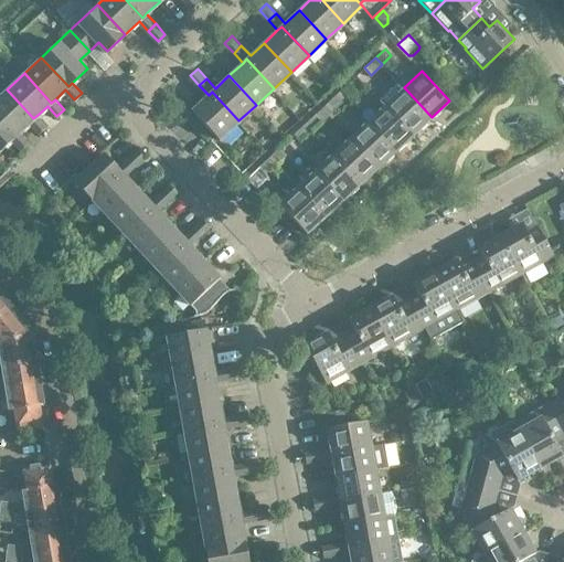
[(350,82),(341,89),(348,97),(357,88),(350,82)]
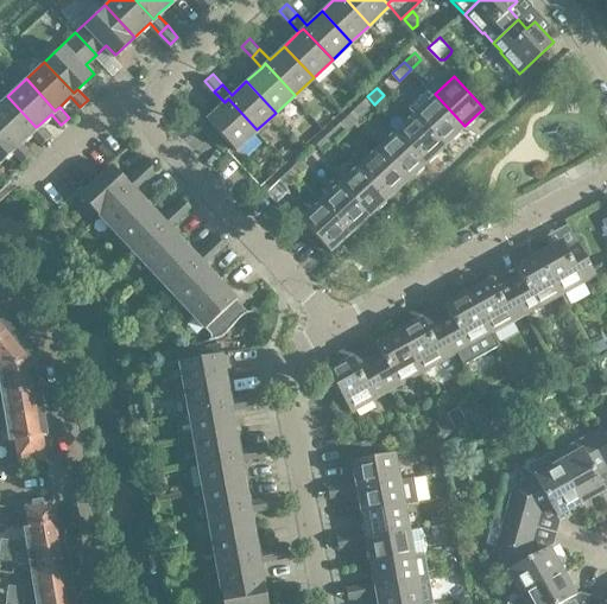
[(429,88),(410,106),(416,112),(446,144),(465,126),(435,94),(429,88)]
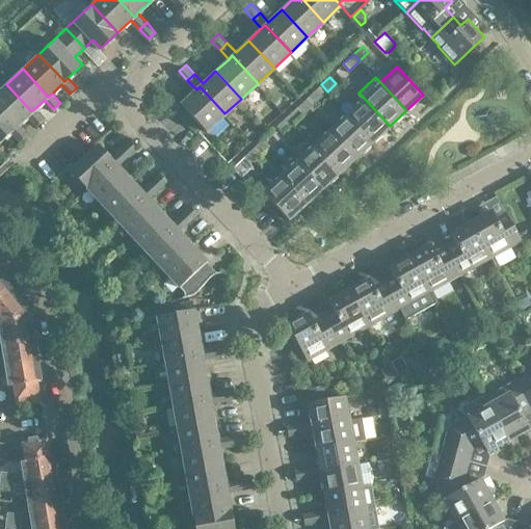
[(6,84),(0,89),(0,110),(16,127),(19,124),(28,114),(37,124),(44,117),(35,108),(31,111),(6,84)]
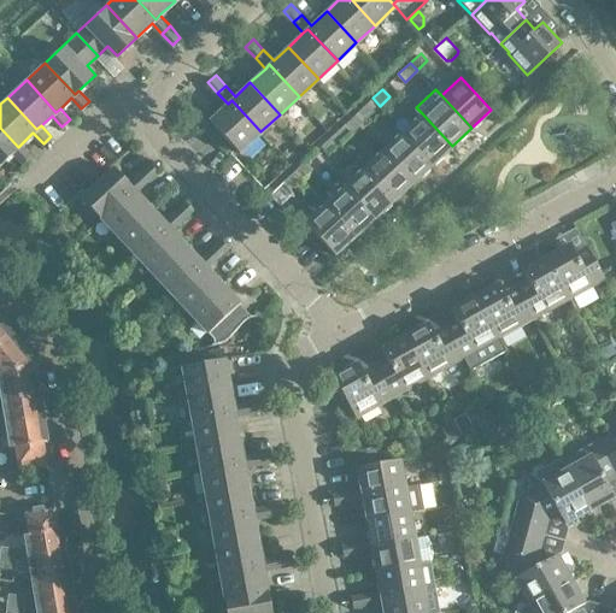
[(373,98),(361,110),(368,117),(380,106),(373,98)]
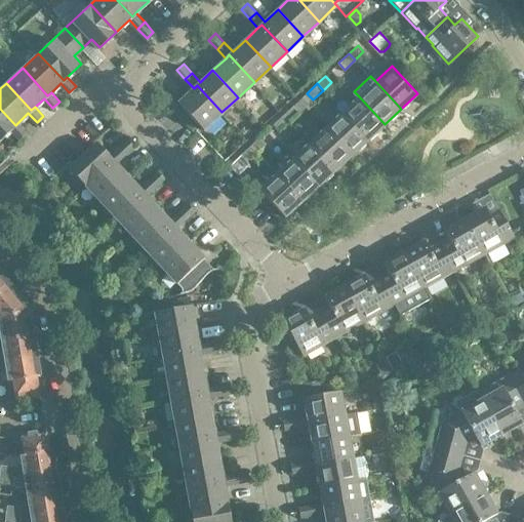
[(205,128),(222,112),(197,85),(194,88),(179,102),(205,128)]
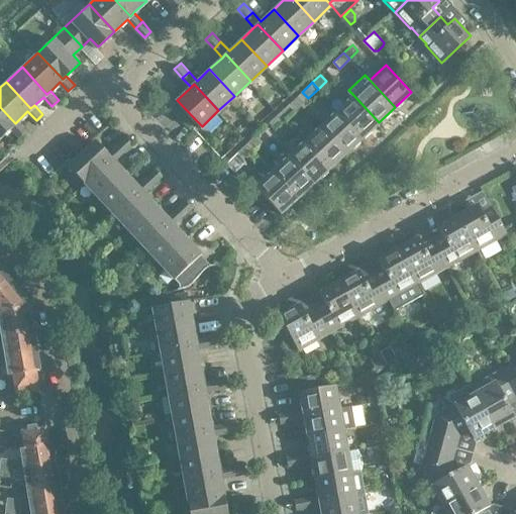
[(353,95),(337,110),(363,136),(379,122),(353,95)]
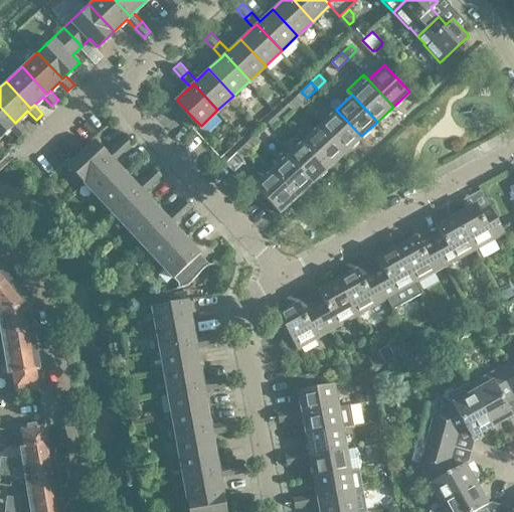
[(287,104),(279,112),(285,118),(293,110),(287,104)]
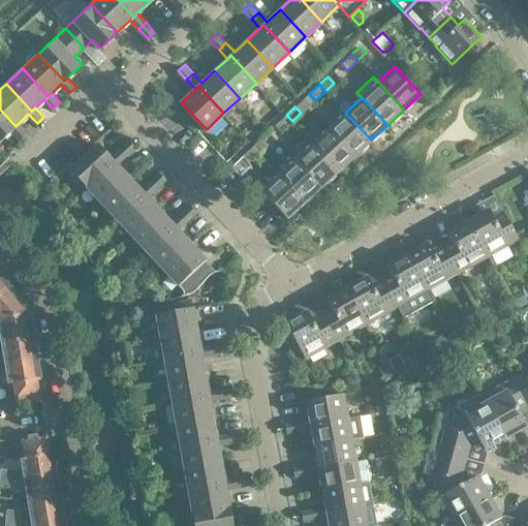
[(16,126),(0,110),(0,140),(12,129),(21,138),(28,132),(19,123),(16,126)]
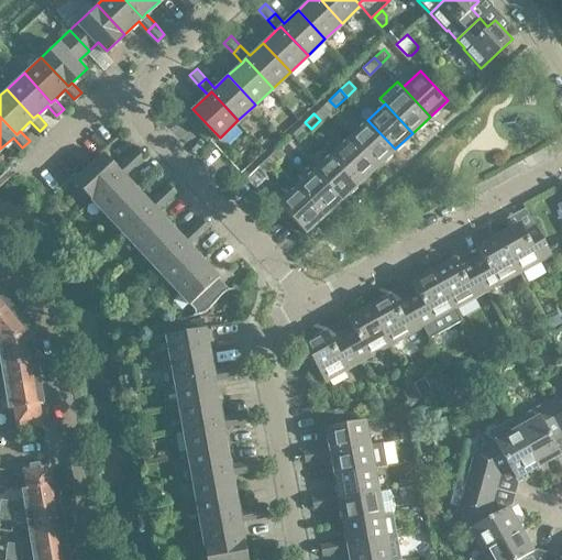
[(367,120),(350,136),(377,165),(395,149),(367,120)]
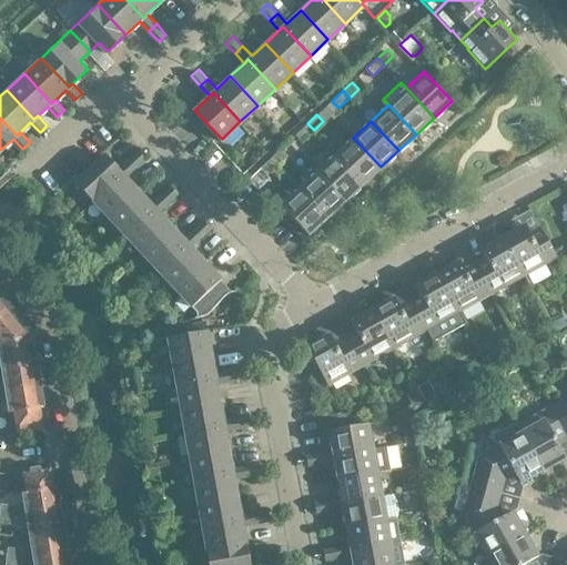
[(307,123),(296,133),(303,140),(314,130),(307,123)]
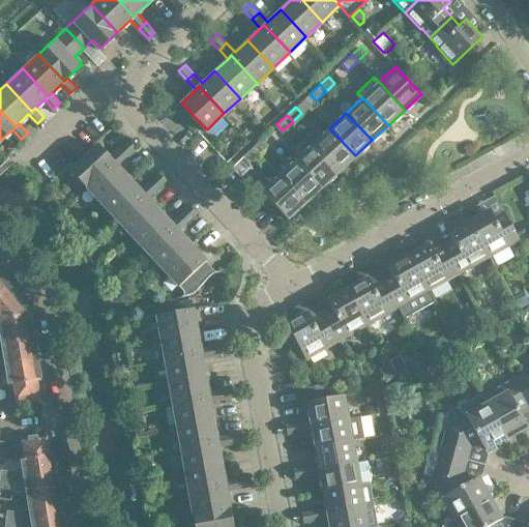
[(329,128),(313,143),(339,171),(355,155),(329,128)]
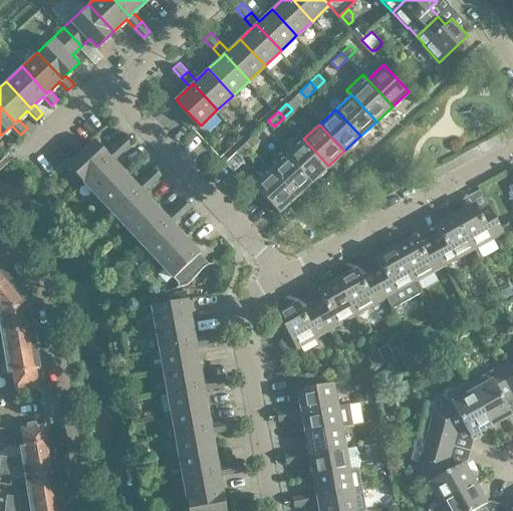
[(255,133),(246,141),(252,147),(261,139),(255,133)]
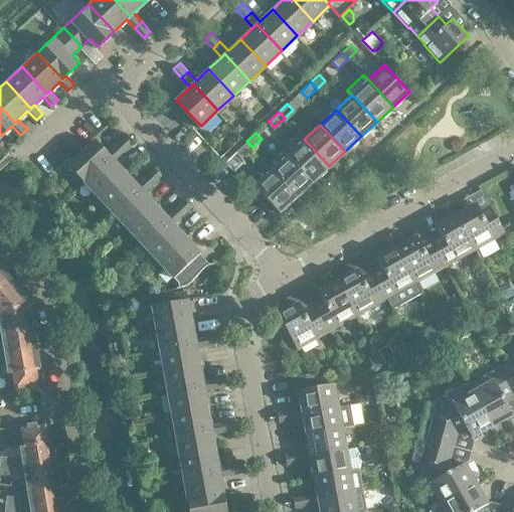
[(133,142),(127,135),(118,143),(124,150),(133,142)]
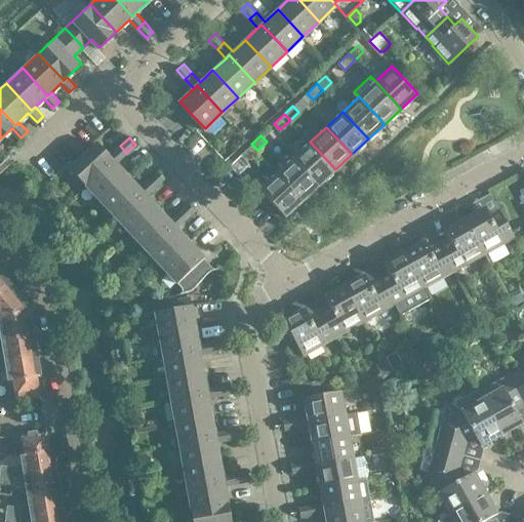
[(97,141),(71,166),(86,184),(114,158),(111,155),(97,141)]
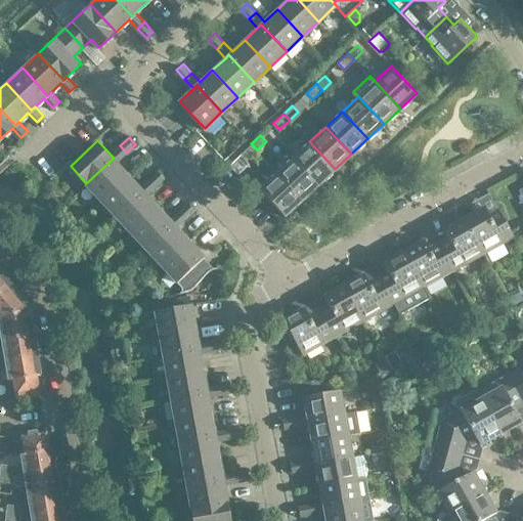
[(309,141),(293,157),(318,184),(335,169),(309,141)]
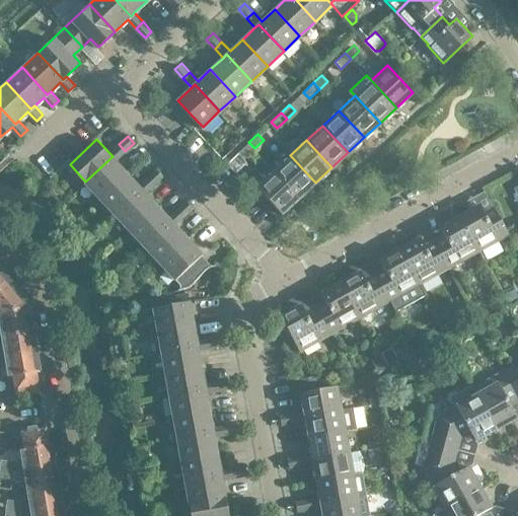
[(254,148),(248,142),(239,151),(245,157),(254,148)]
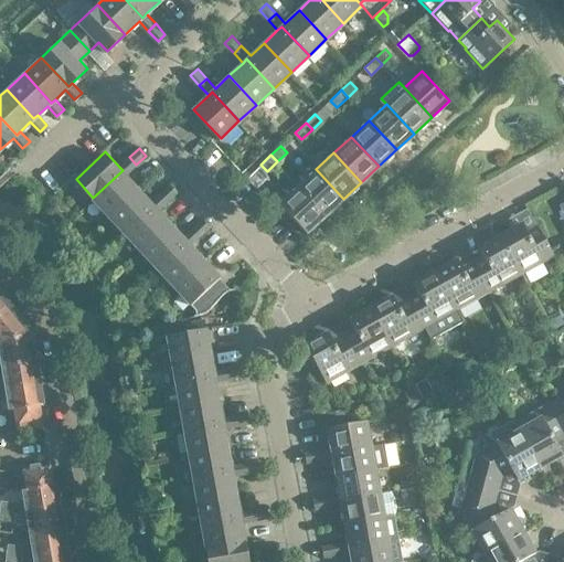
[(123,170),(93,198),(109,214),(139,188),(126,173),(136,165),(129,157),(119,167),(123,170)]
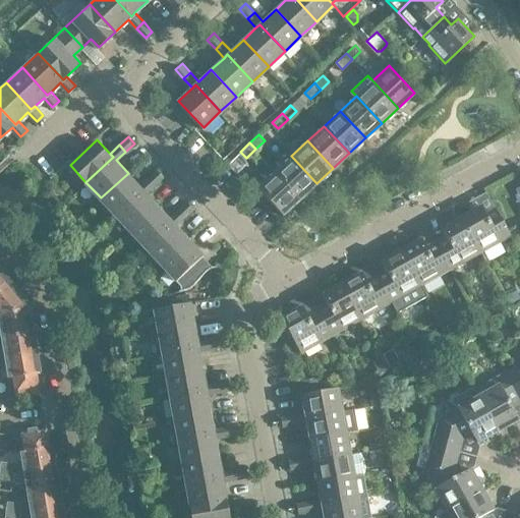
[(291,156),(275,171),(300,197),(316,183),(291,156)]
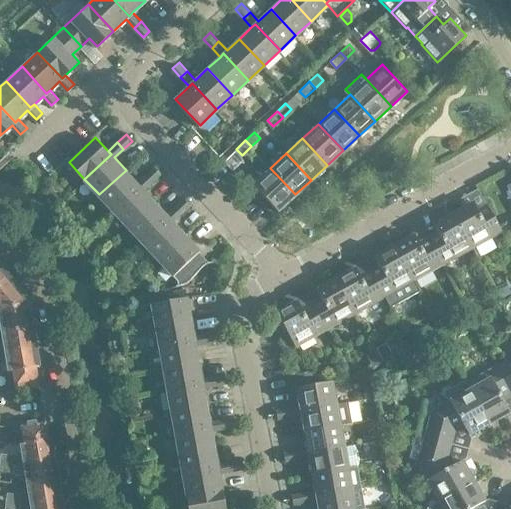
[(161,172),(155,166),(146,174),(152,181),(161,172)]
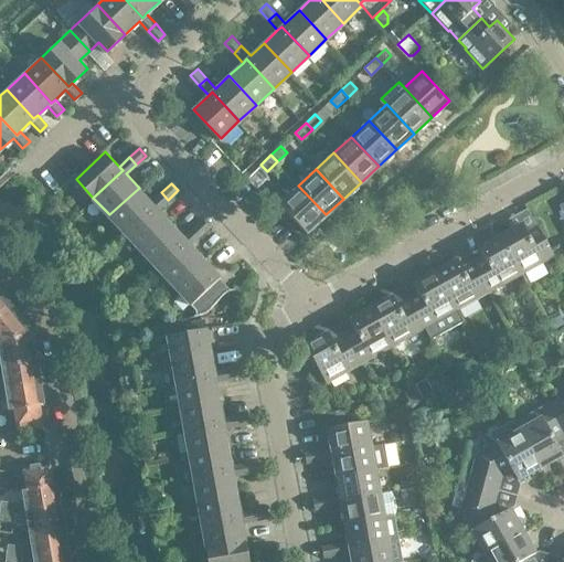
[(326,214),(298,186),(280,202),(308,232),(326,214)]
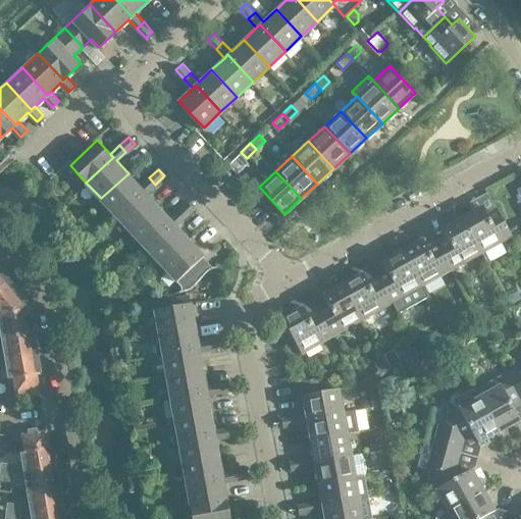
[(128,173),(101,198),(116,214),(144,189),(141,186),(128,173)]
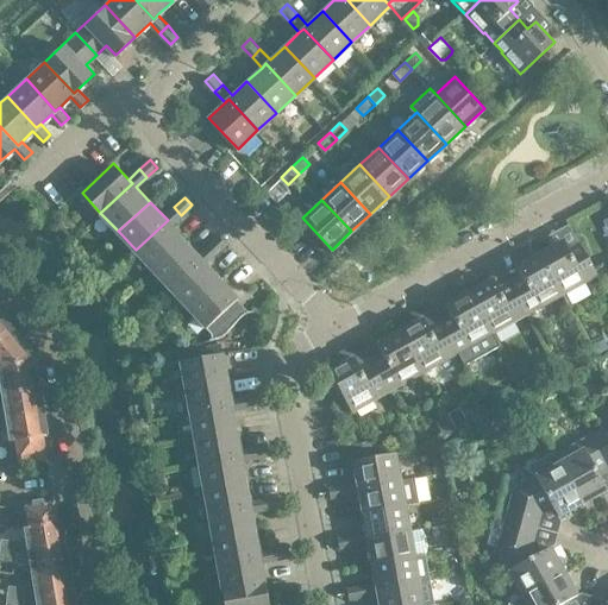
[(168,220),(136,250),(154,269),(185,240),(170,225),(181,215),(174,207),(164,216),(168,220)]
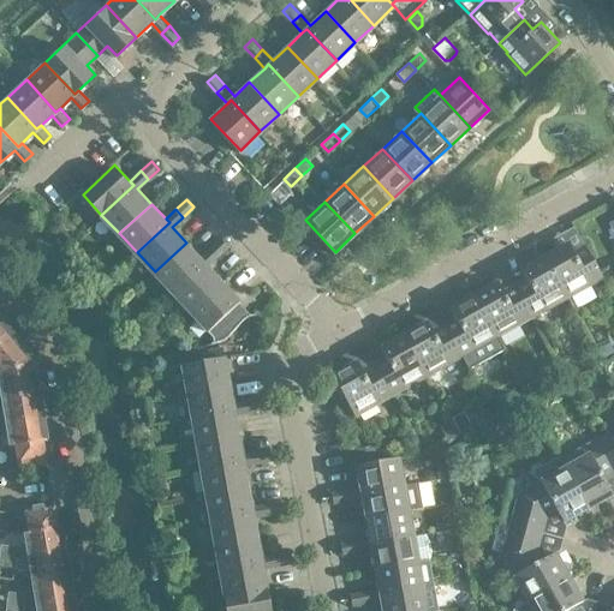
[(230,245),(222,237),(212,246),(219,255),(230,245)]
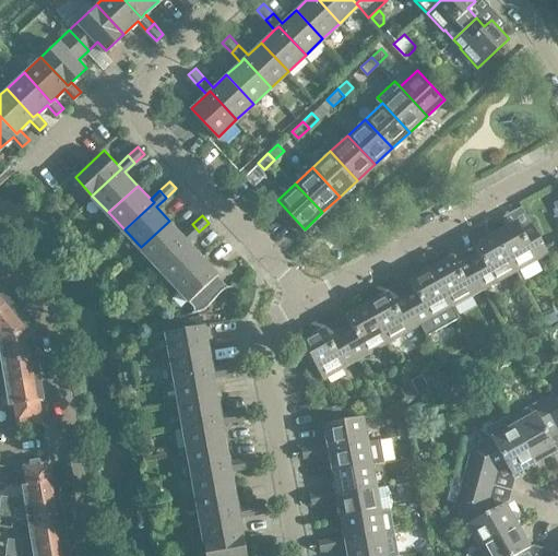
[(518,219),(495,231),(515,268),(538,256),(537,255),(547,248),(533,221),(522,226),(518,219)]
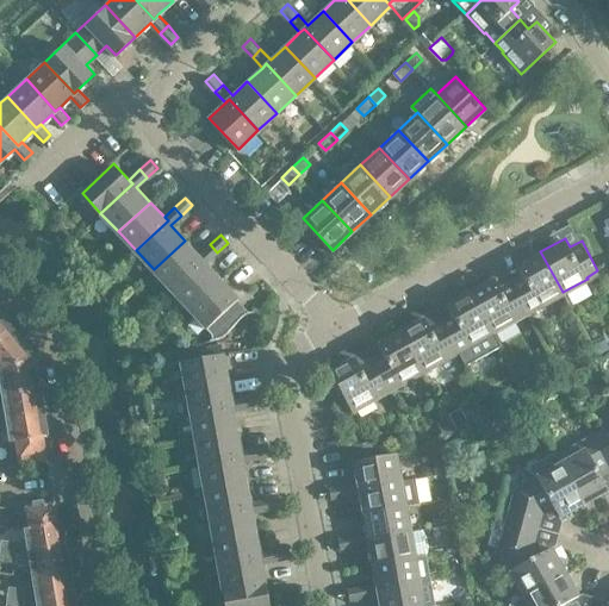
[(185,241),(154,269),(172,288),(203,258),(199,255),(185,241)]
